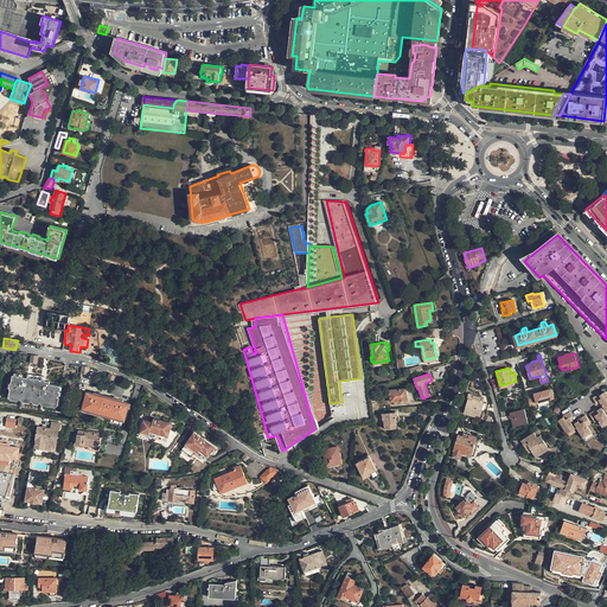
[(25,382),(26,378),(12,375),(8,395),(18,396),(19,398),(21,397),(39,401),(40,403),(43,401),(52,402),(55,396),(57,396),(59,385),(49,384),(50,382),(45,381),(44,384),(40,384),(42,381),(31,378),(30,382),(25,382)]
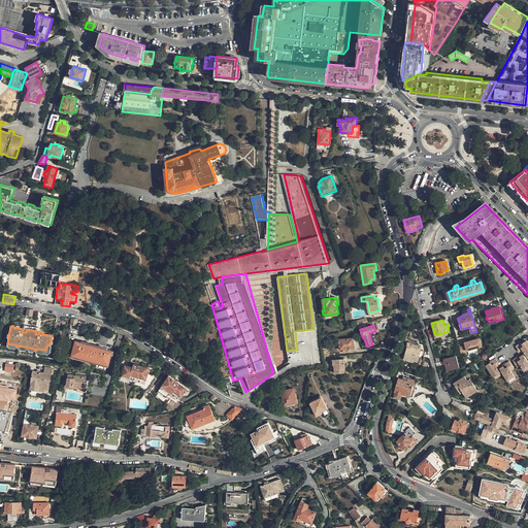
[(129,337),(125,335),(123,339),(127,341),(125,345),(130,349),(134,341),(128,338),(129,337)]
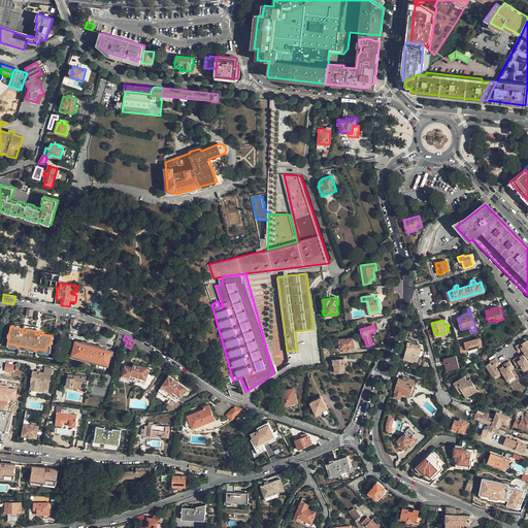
[(340,350),(355,348),(354,338),(339,339),(340,350)]
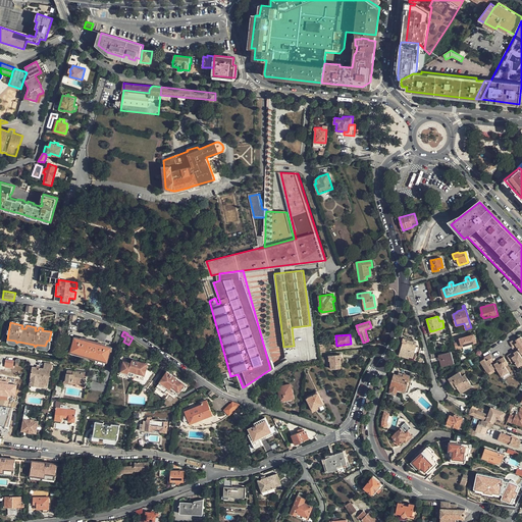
[(402,334),(397,352),(400,353),(400,355),(409,358),(409,356),(413,357),(416,347),(415,346),(416,343),(408,340),(409,337),(402,334)]
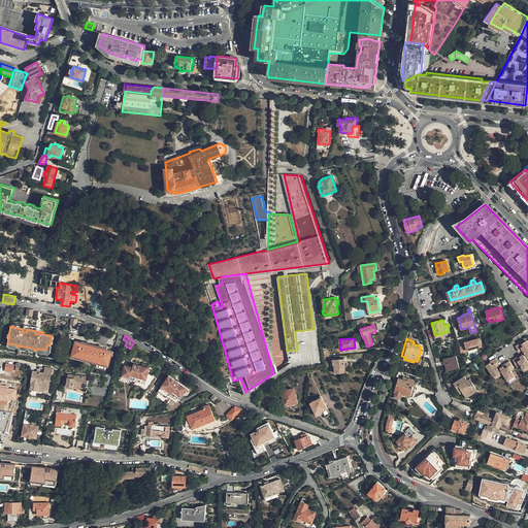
[(465,345),(459,348),(461,354),(467,352),(466,351),(482,347),(480,338),(464,342),(465,345)]
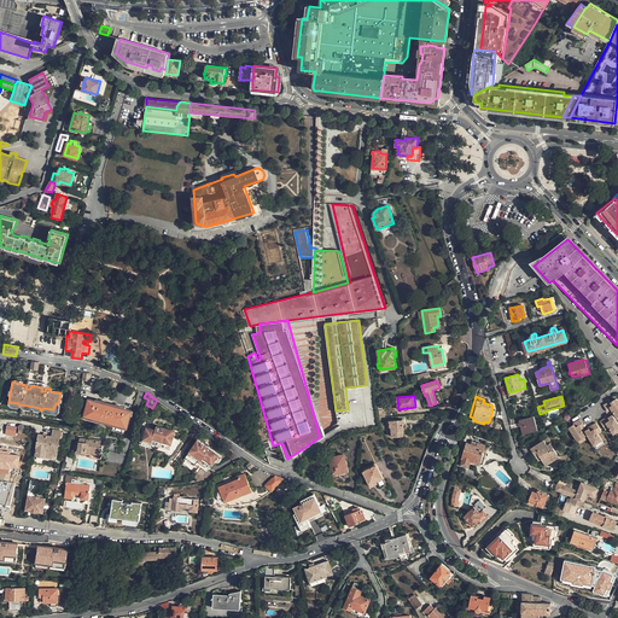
[(95,400),(95,401),(89,398),(86,413),(89,414),(89,417),(123,425),(123,423),(128,424),(132,410),(126,408),(126,407),(116,404),(116,403),(105,401),(95,400)]
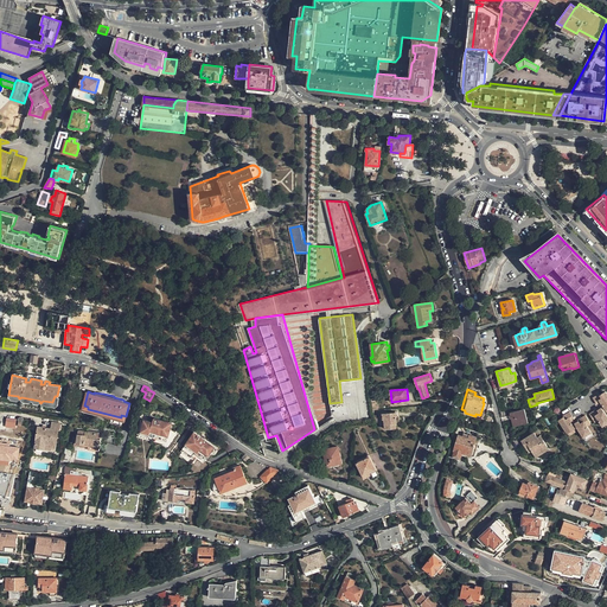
[(606,409),(606,393),(606,391),(601,394),(601,393),(594,397),(598,403),(599,403),(601,402),(602,403),(606,409)]
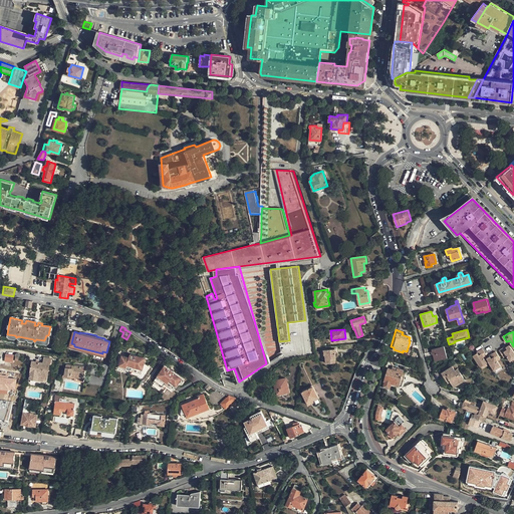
[(500,349),(504,356),(507,355),(511,360),(513,357),(513,351),(510,344),(507,346),(508,348),(505,350),(503,347),(500,349)]
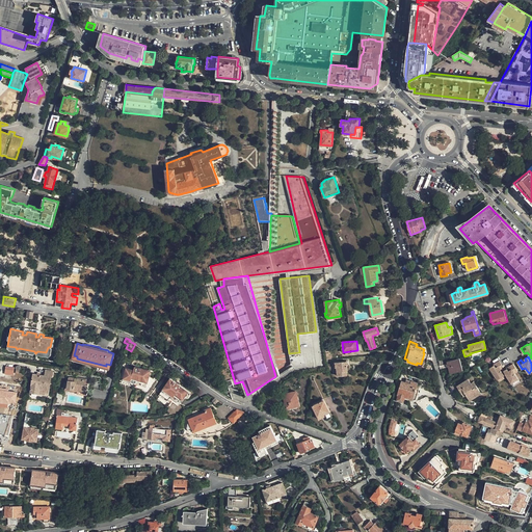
[(450,372),(459,369),(457,360),(447,362),(450,372)]
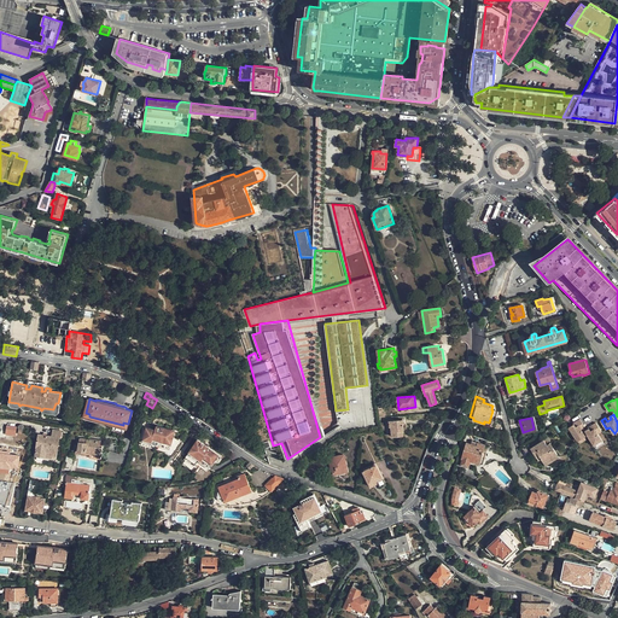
[(392,437),(403,436),(403,430),(404,430),(403,419),(389,421),(390,427),(391,427),(392,437)]
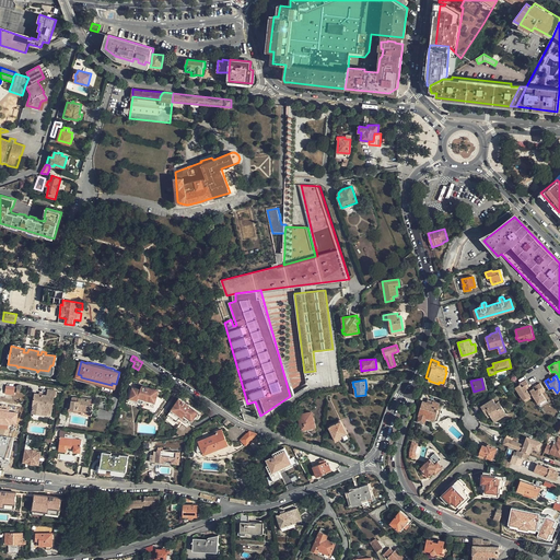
[(526,380),(520,383),(521,384),(515,387),(524,399),(532,395),(527,388),(526,387),(529,385),(529,384),(526,380)]
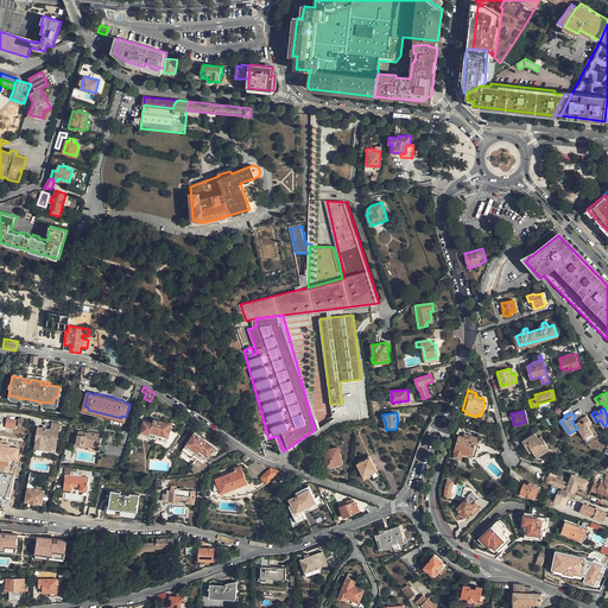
[(576,423),(586,437),(593,432),(589,425),(593,423),(587,416),(583,418),(586,422),(582,424),(580,420),(576,423)]
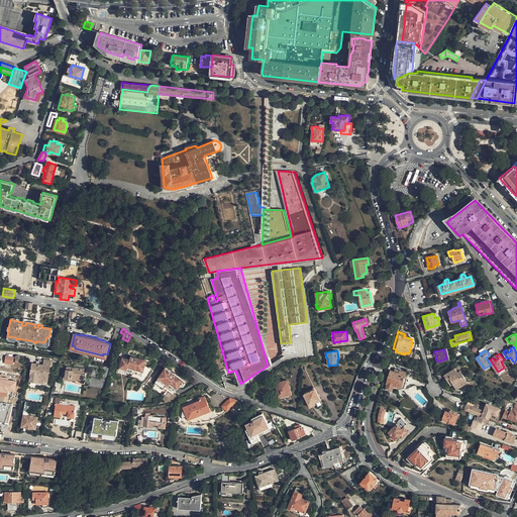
[(130,359),(120,356),(117,368),(137,374),(137,372),(143,374),(146,360),(131,356),(130,359)]
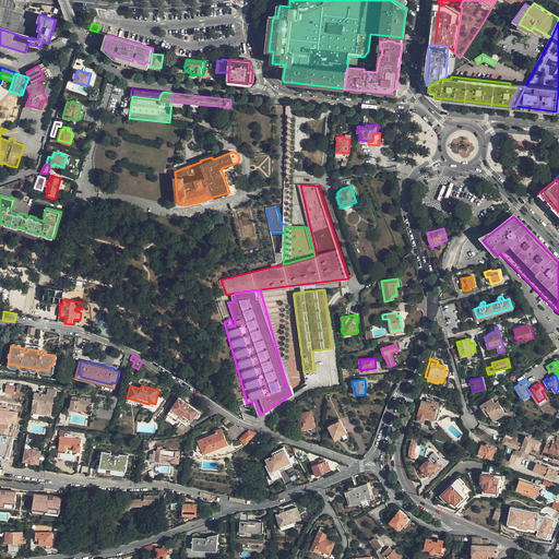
[(43,406),(52,407),(54,395),(56,395),(56,391),(48,389),(47,394),(35,392),(32,412),(42,413),(43,406)]
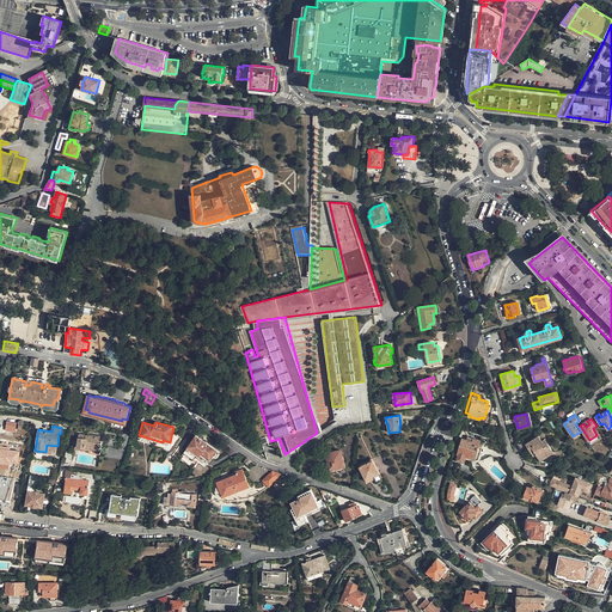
[(115,440),(86,435),(86,438),(78,438),(77,447),(99,451),(101,442),(115,445),(115,440)]
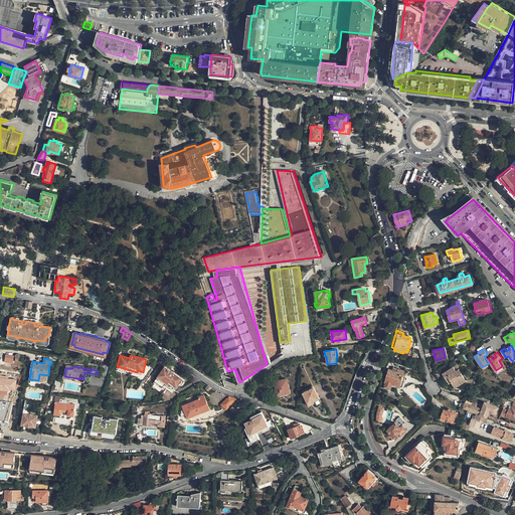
[(460,382),(465,378),(460,370),(457,372),(454,367),(442,374),(440,371),(435,375),(438,379),(443,375),(449,385),(452,383),(455,388),(461,384),(460,382)]
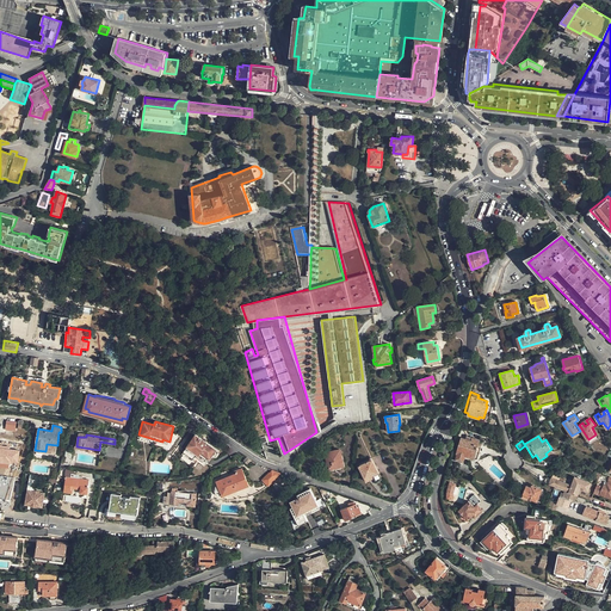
[(471,440),(462,437),(457,454),(456,460),(463,462),(466,456),(477,458),(480,449),(477,448),(480,439),(473,438),(471,440)]
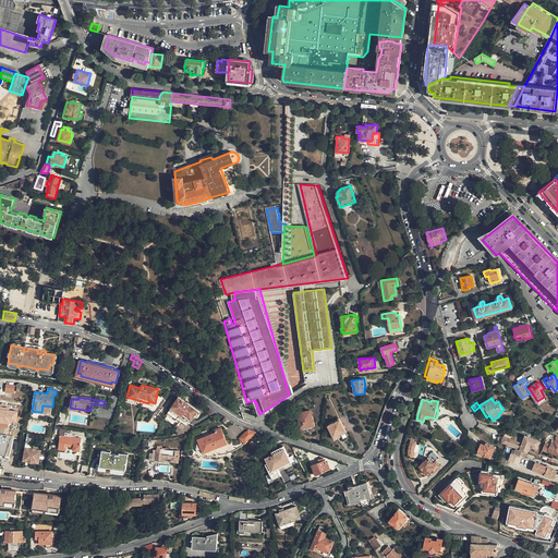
[(176,400),(166,414),(176,421),(179,416),(189,423),(194,414),(196,416),(199,412),(181,400),(179,402),(176,400)]
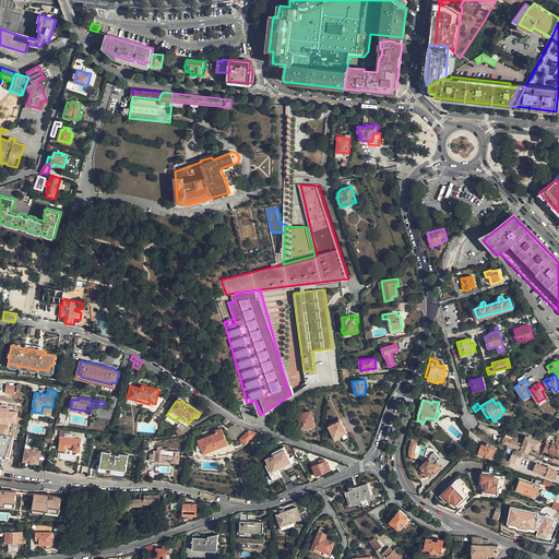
[(0,426),(9,428),(9,424),(11,423),(16,423),(19,412),(2,409),(2,406),(0,405),(0,426)]
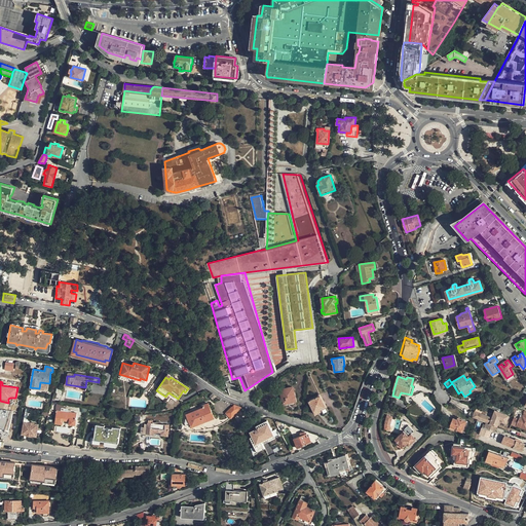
[(284,405),(296,402),(293,387),(280,390),(284,405)]
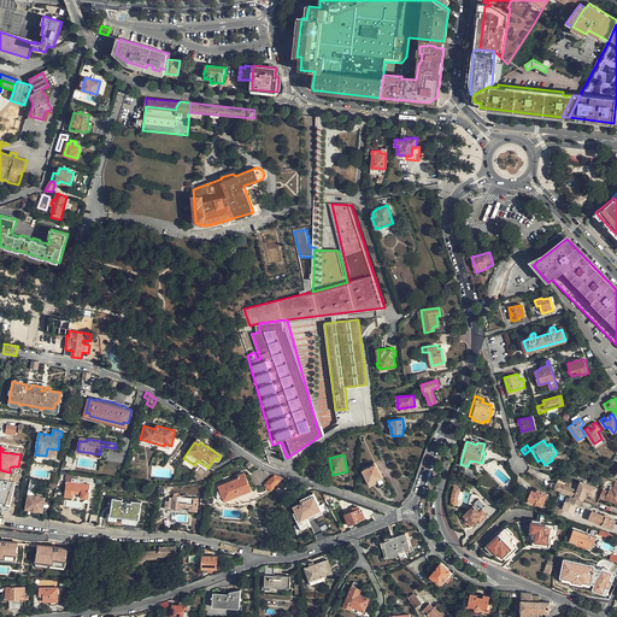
[(376,464),(362,470),(370,487),(372,486),(371,483),(376,481),(375,481),(382,477),(382,476),(382,475),(382,472),(381,471),(380,470),(378,469),(376,464)]
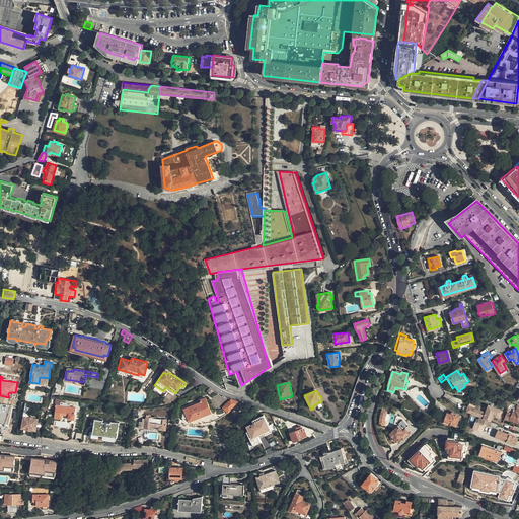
[(201,401),(184,409),(186,412),(183,413),(182,417),(183,418),(184,419),(186,420),(189,420),(189,421),(191,425),(193,425),(195,425),(198,425),(202,424),(205,424),(204,416),(211,412),(206,397),(200,399),(201,401)]
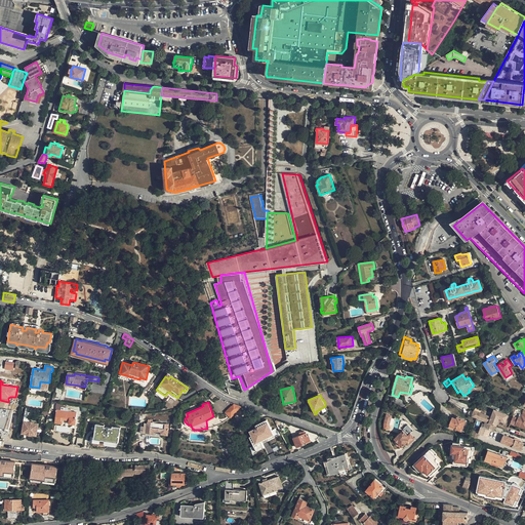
[(241,406),(234,403),(227,411),(233,415),(241,406)]
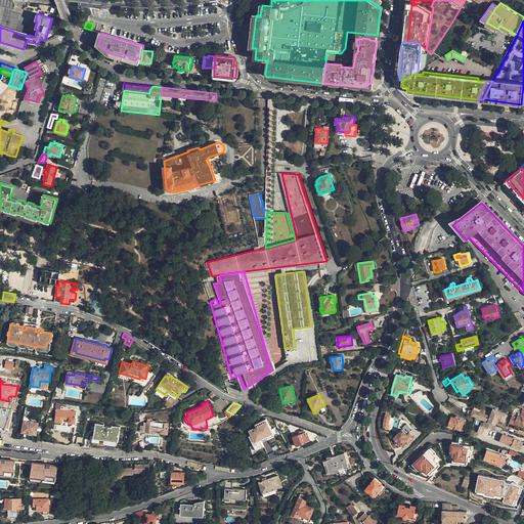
[(61,406),(56,405),(55,422),(61,423),(61,422),(76,423),(77,410),(71,410),(71,408),(68,408),(68,406),(61,405),(61,406)]
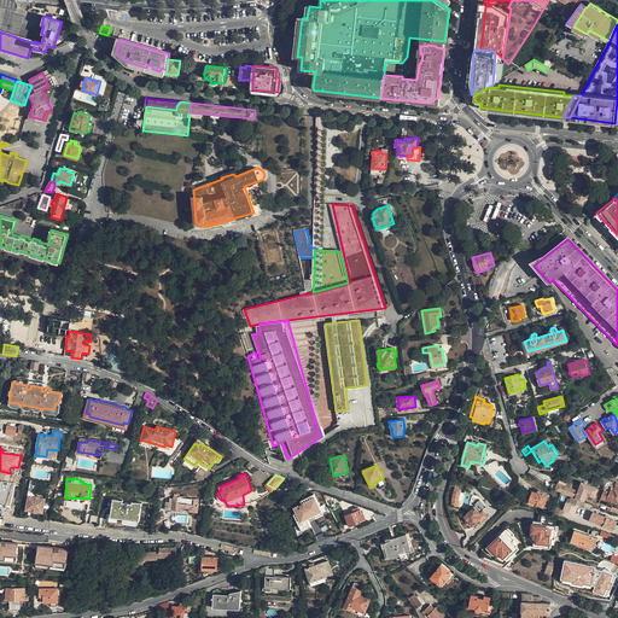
[(0,506),(10,508),(13,483),(0,481),(0,506)]
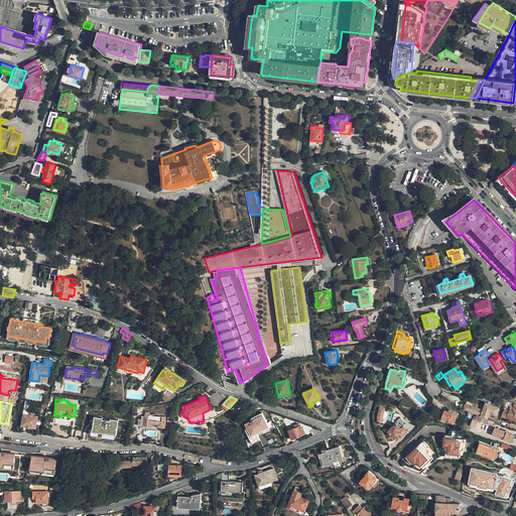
[(470,412),(475,414),(478,415),(486,418),(489,412),(491,412),(496,415),(499,408),(490,404),(489,406),(485,405),(483,410),(466,404),(466,405),(465,408),(464,410),(470,412)]
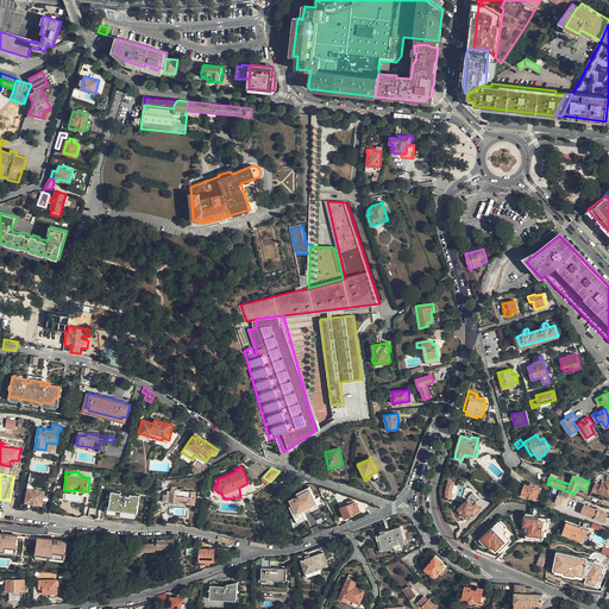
[(447,481),(444,497),(451,498),(454,482),(447,481)]
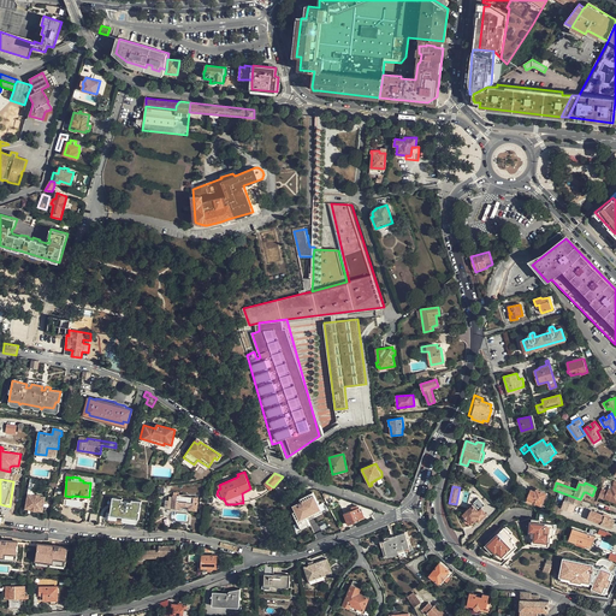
[(116,501),(132,503),(134,492),(122,490),(122,492),(108,490),(107,501),(108,503),(111,504),(113,504),(114,503),(116,501)]
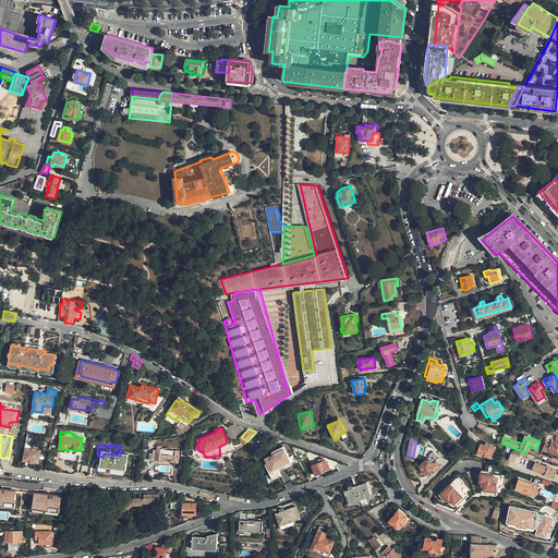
[(489,447),(485,445),(481,444),(476,455),(484,458),(485,456),(494,460),(498,448),(490,445),(489,447)]
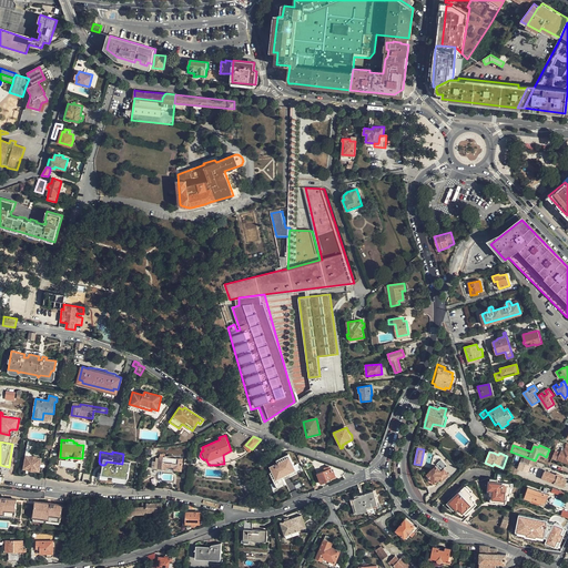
[(165,454),(160,454),(159,468),(163,468),(164,466),(174,467),(174,469),(182,470),(182,458),(164,457),(165,454)]
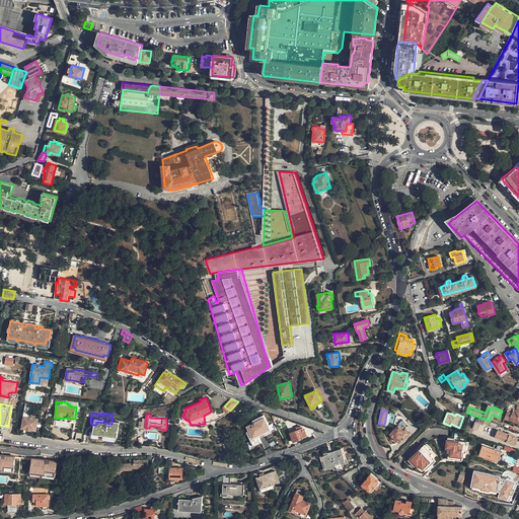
[(271,429),(265,417),(247,426),(253,438),(271,429)]
